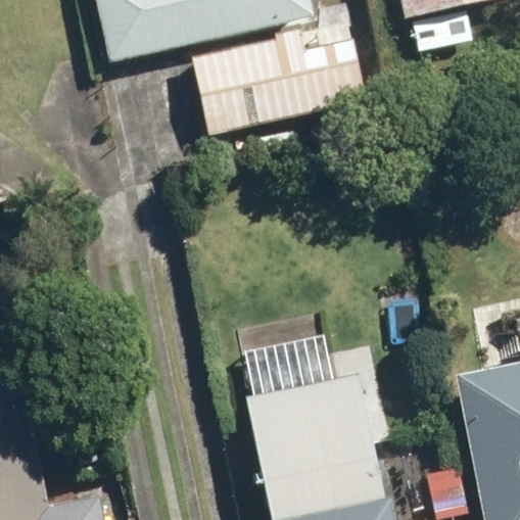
[(98,0),(111,63),(317,20),(312,0),(98,0)]
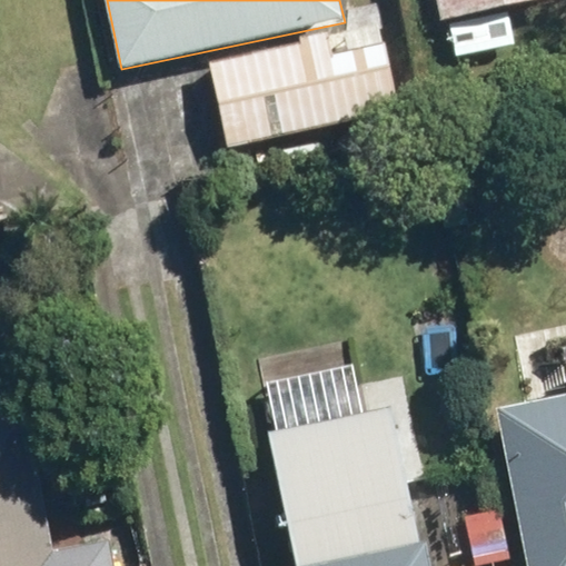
[(436,0),(439,18),(532,0),(436,0)]
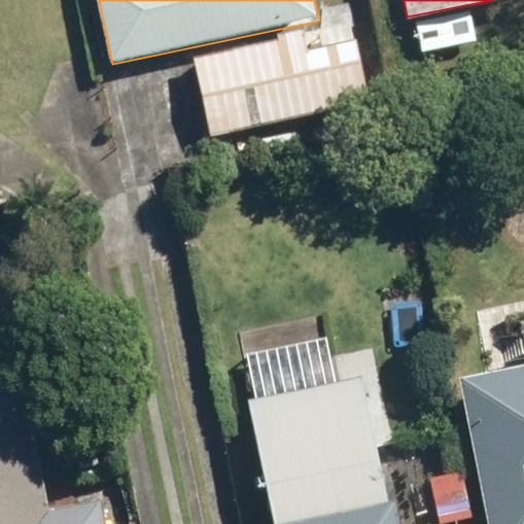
[(194,53),(212,134),(372,99),(358,39),(307,50),(303,29),(194,53)]
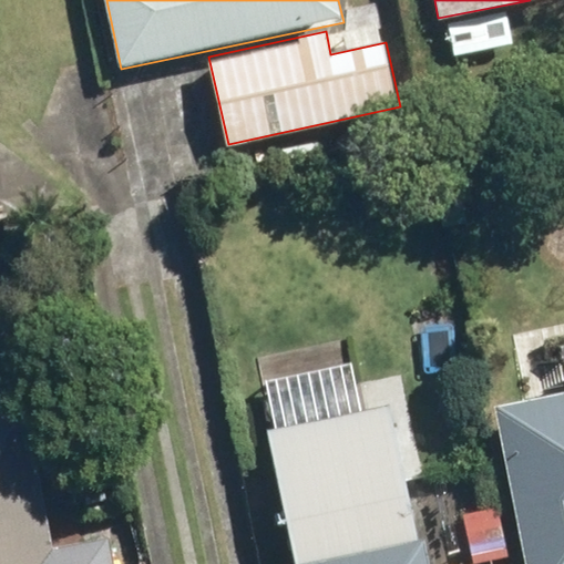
[(563,391),(492,406),(523,563),(563,563),(563,391)]
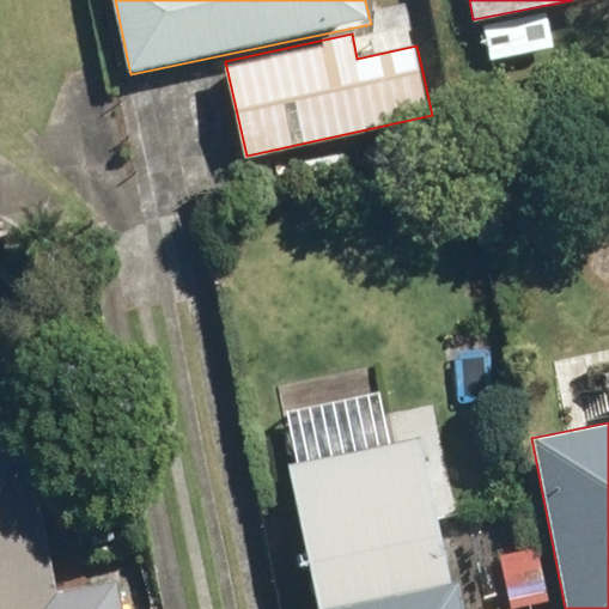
[(0,443),(0,608),(123,608),(119,580),(59,591),(30,438),(0,443)]
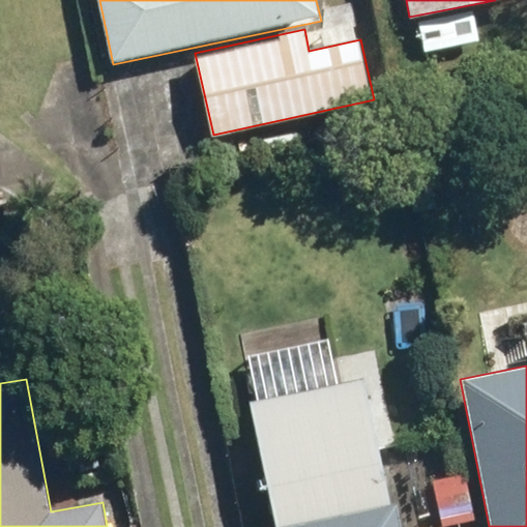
[(398,526),(379,436),(298,452),(291,417),(254,425),(273,526),(398,526)]
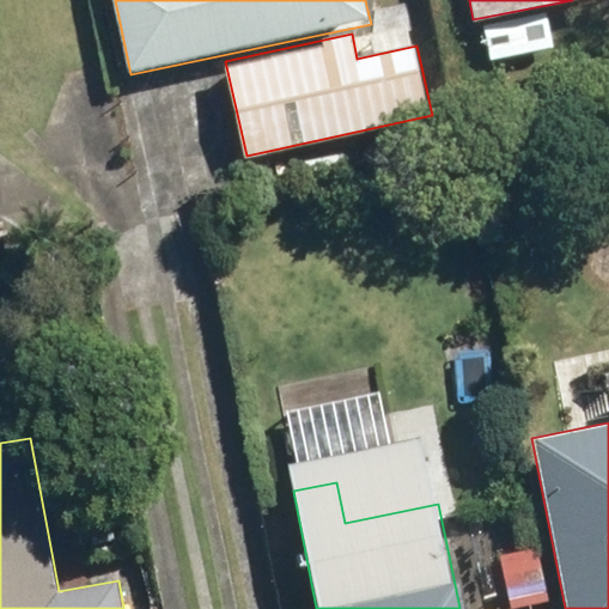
[(497,552),(509,607),(548,598),(536,543),(497,552)]
